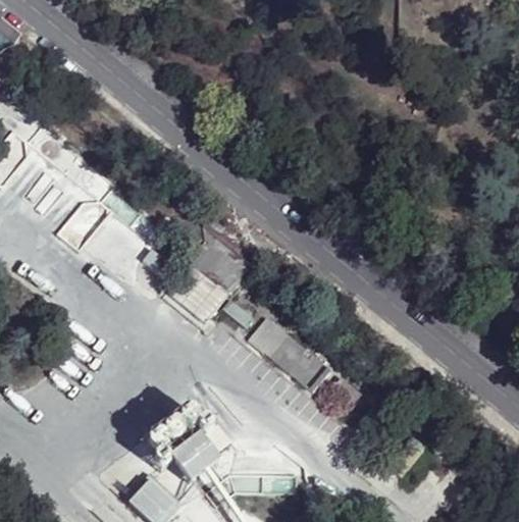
[(0,183),(3,186),(34,147),(13,132),(0,148),(0,183)]
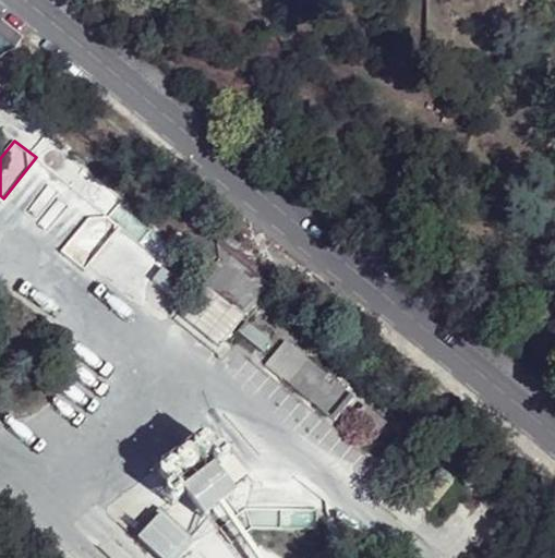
[(212,290),(185,319),(216,348),(242,318),(212,290)]
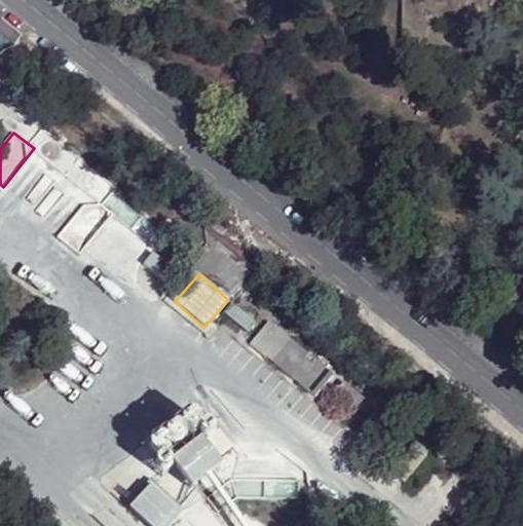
[(274,327),(257,348),(322,401),(339,380),(274,327)]
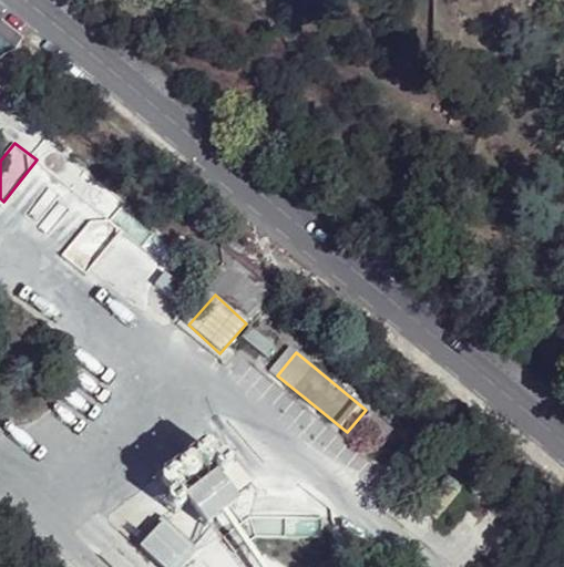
[(377,416),(368,428),(390,446),(398,434),(377,416)]
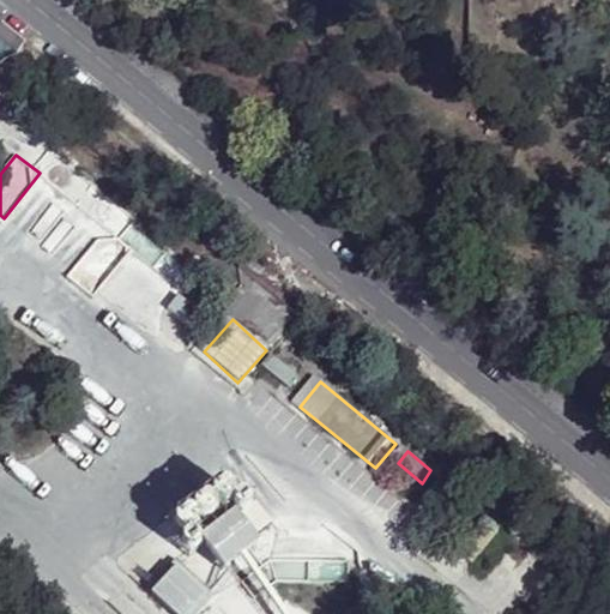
[(217,507),(221,512),(228,516),(235,513),(240,507),(240,500),(235,494),(229,492),(222,494),(218,500),(217,507)]
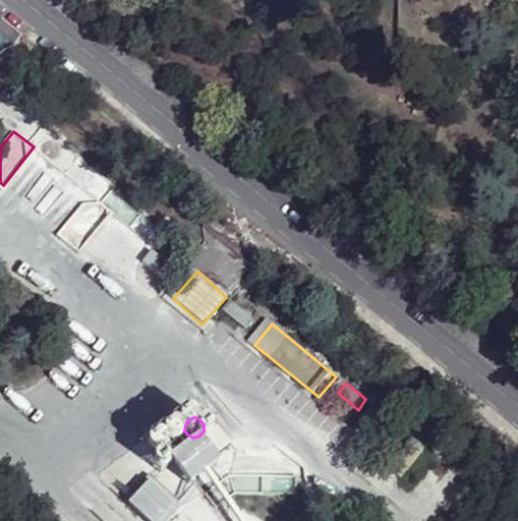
[(210,429),(206,430),(203,436),(205,440),(209,443),(214,441),(216,437),(215,431),(210,429)]
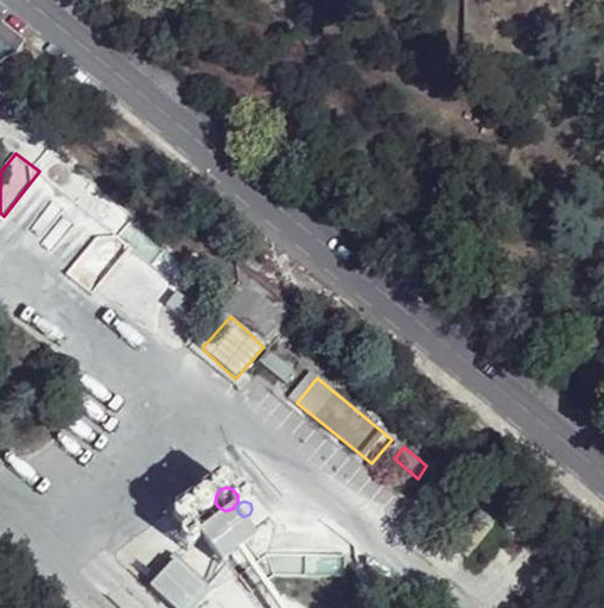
[(215,502),(197,517),(199,521),(218,507),(215,502)]
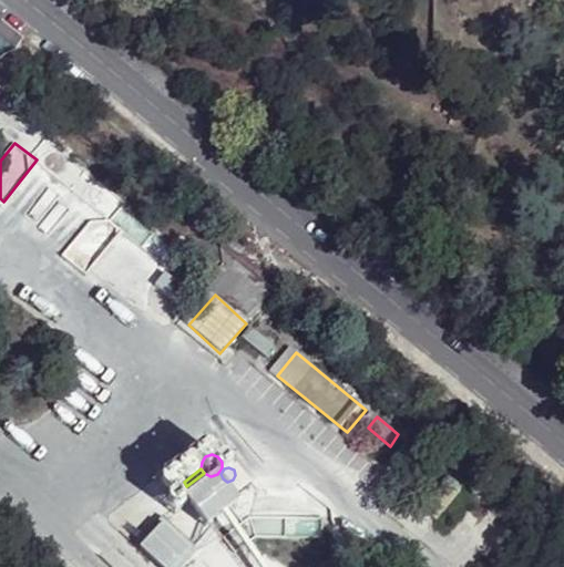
[(186,486),(184,482),(182,481),(175,480),(168,482),(165,487),(165,495),(170,501),(177,502),(183,500),(187,494),(186,486)]
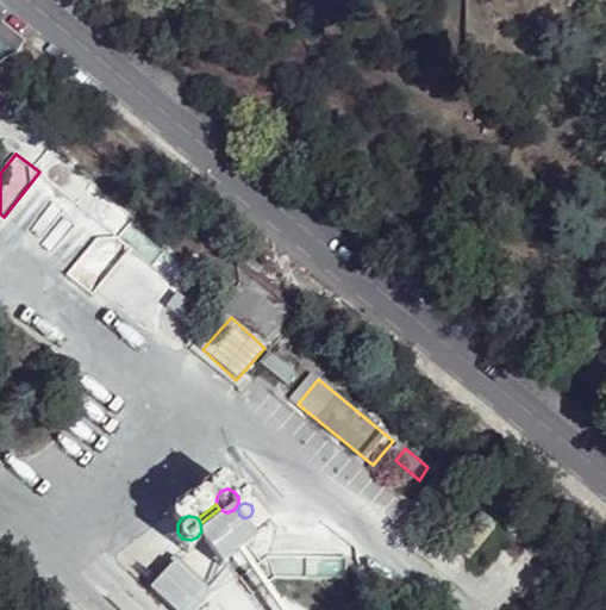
[(241,565),(248,560),(261,549),(237,517),(202,545),(226,576),(241,565)]
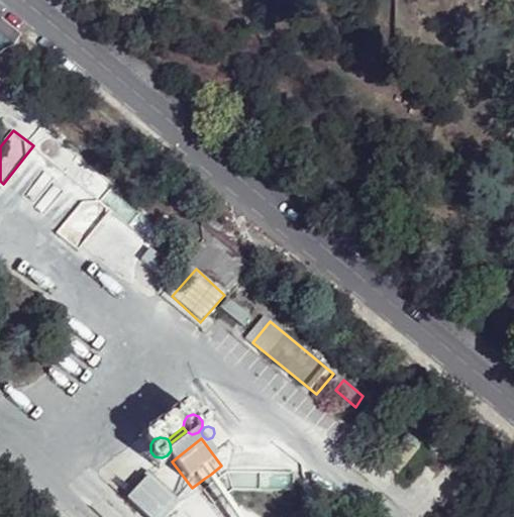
[(158,467),(161,471),(162,471),(168,471),(171,468),(172,467),(172,461),(168,457),(163,457),(159,460),(158,467)]
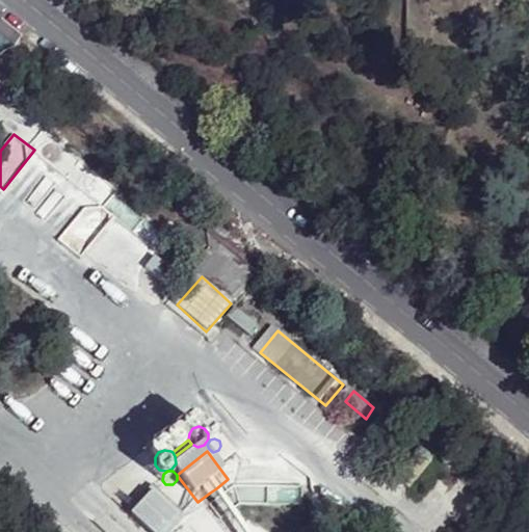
[(169,531),(184,515),(152,486),(128,513),(149,531),(169,531)]
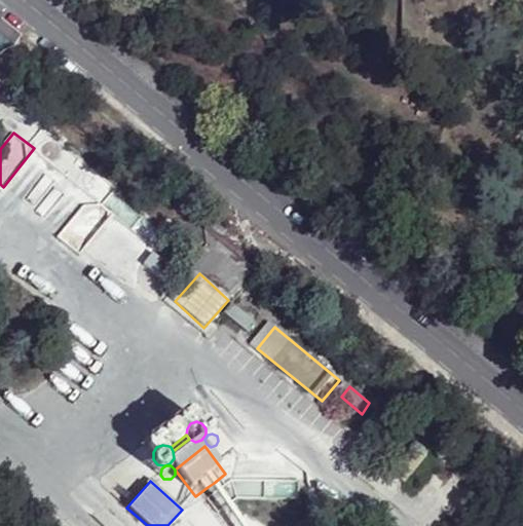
[(245,525),(214,483),(208,487),(235,525),(245,525)]
